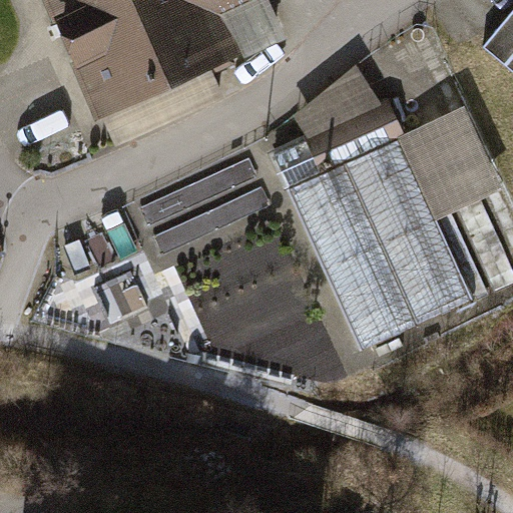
[(189,86),(152,0),(50,0),(102,122),(189,86)]
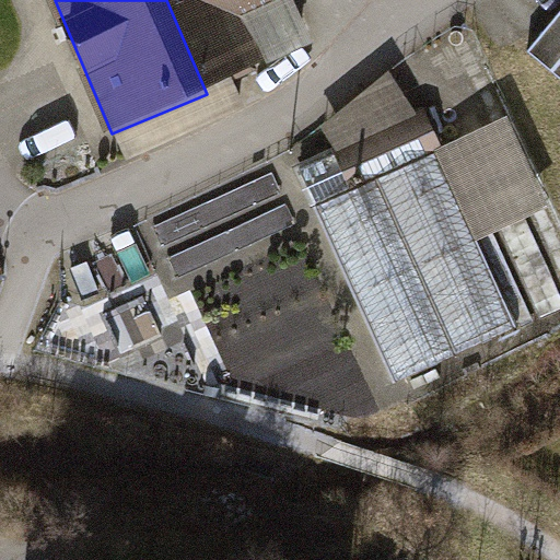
[(166,0),(207,94),(276,66),(254,12),(281,0),(166,0)]
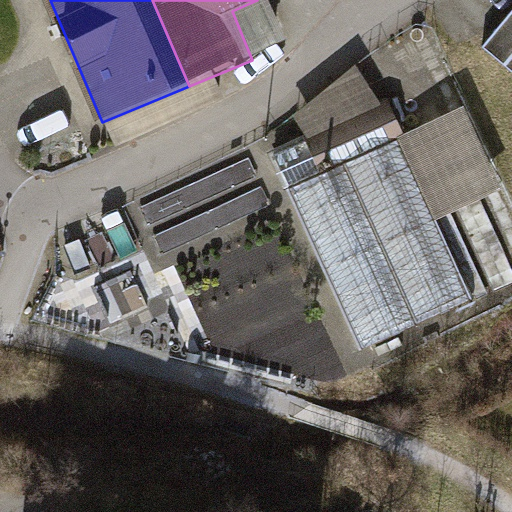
[(511,9),(483,43),(511,68),(511,9)]
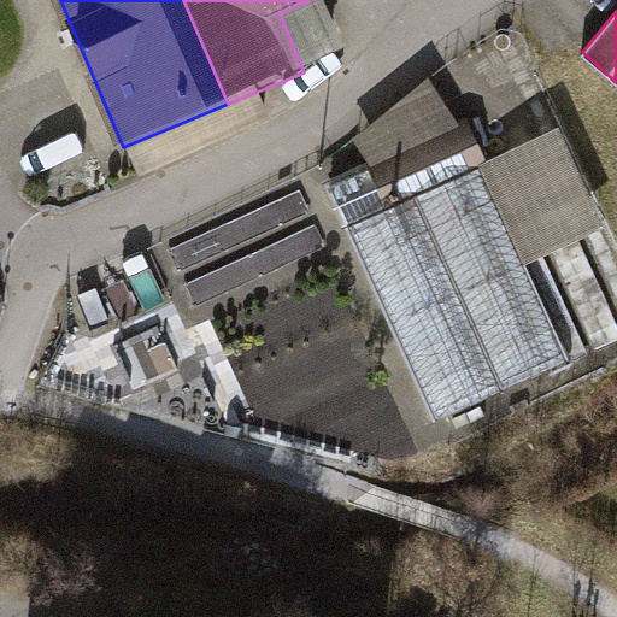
[(371,164),(459,124),(428,76),(356,136),(371,164)]
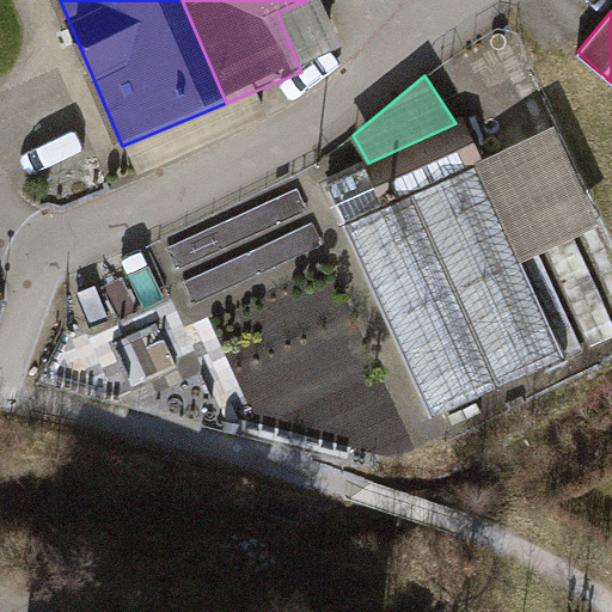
[(368,163),(325,183),(343,224),(473,163),(483,159),(464,118),(456,123),(368,163)]
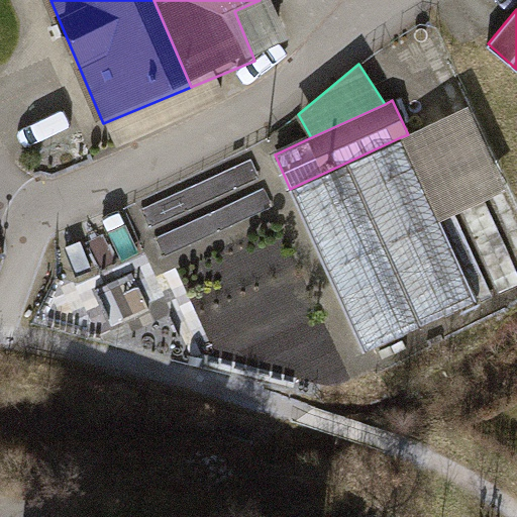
[(508,187),(470,106),(408,134),(400,137),(438,219),(508,187)]
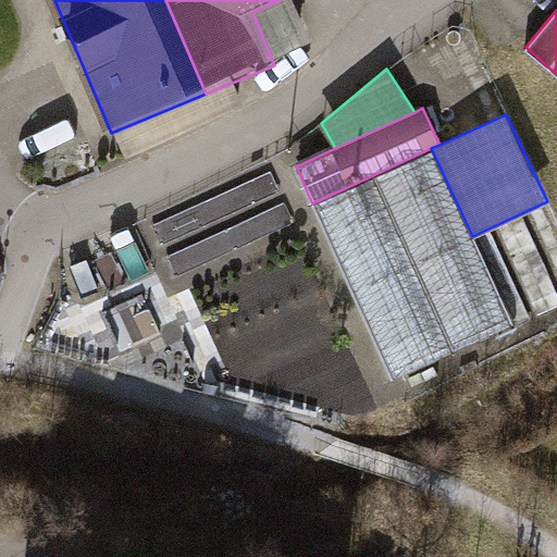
[(472,236),(431,148),(312,203),(395,380),(514,325),(472,236)]
